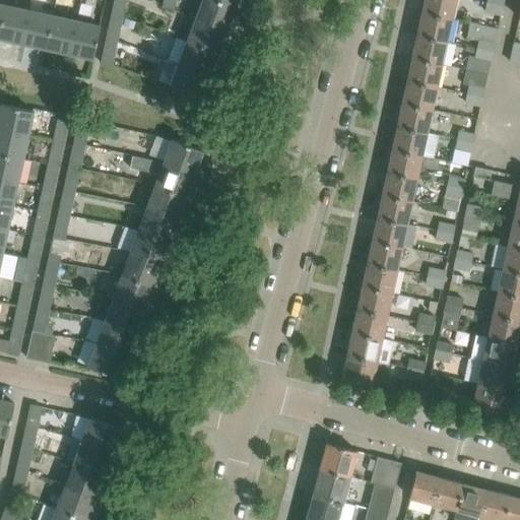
[(122,17),(125,0),(113,0),(111,14),(122,17)]
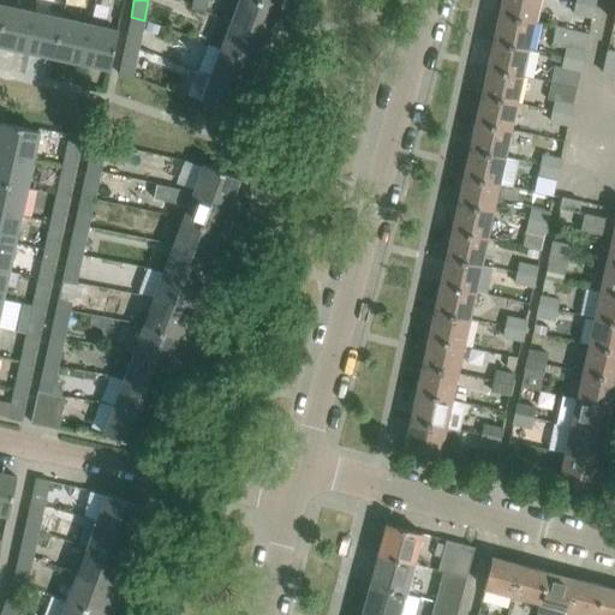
[(192,0),(192,3),(191,7),(204,11),(206,0),(192,0)]
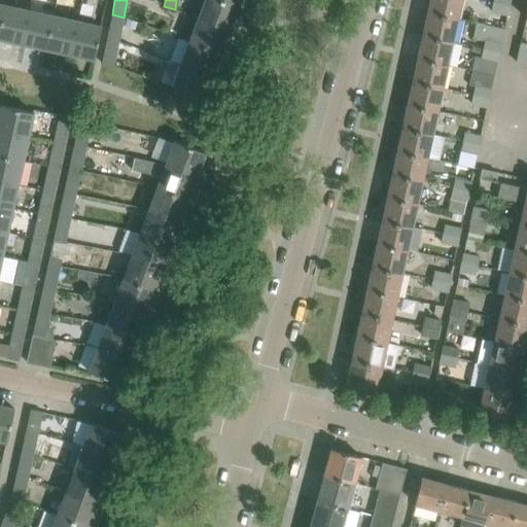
[(219,0),(204,0),(198,18),(229,30),(237,6),(219,0)]
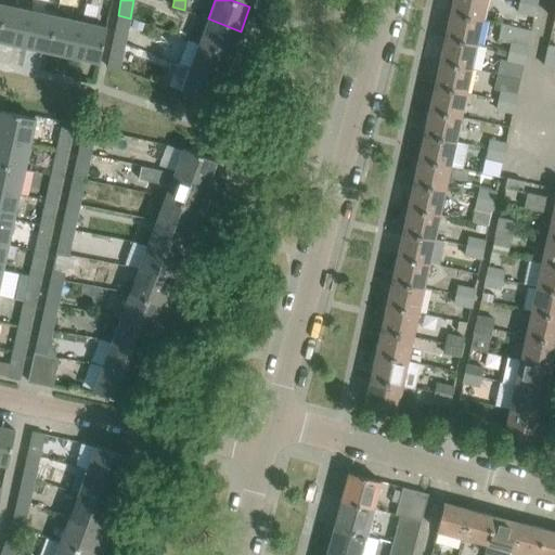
[(481,18),(486,0),(452,0),(450,12),(481,18)]
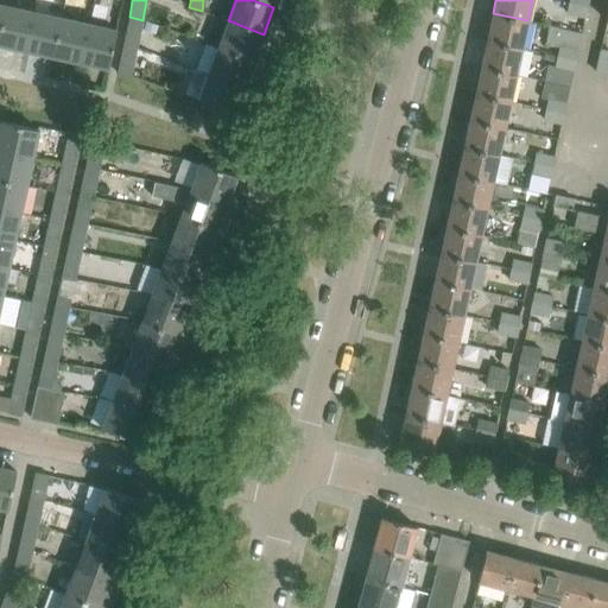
[(584,17),(587,6),(569,1),(567,13),(584,17)]
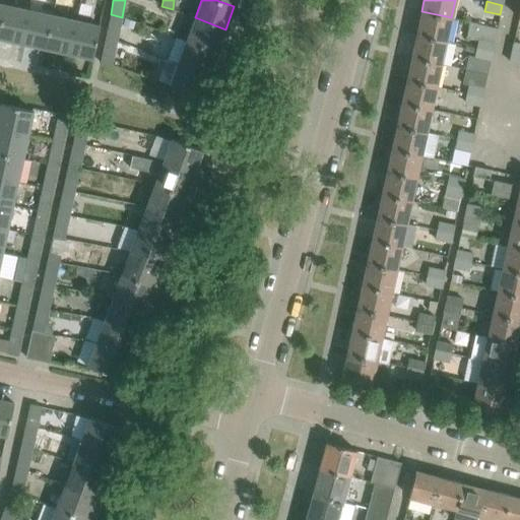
[(5,5),(0,27),(0,37),(21,42),(28,10),(5,5)]
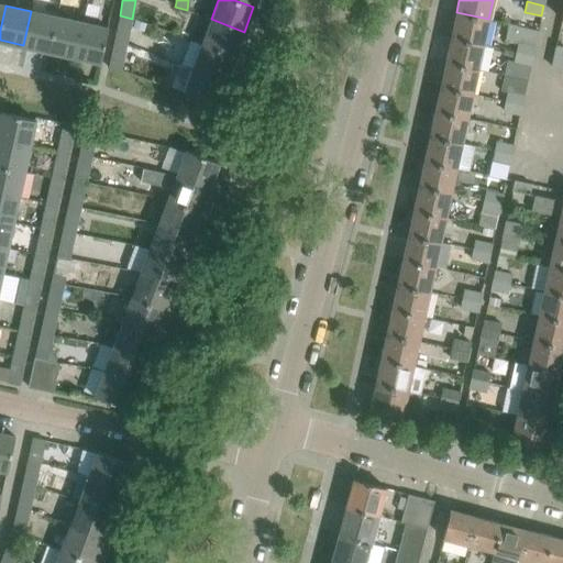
[(23,45),(50,51),(57,17),(31,11),(23,45)]
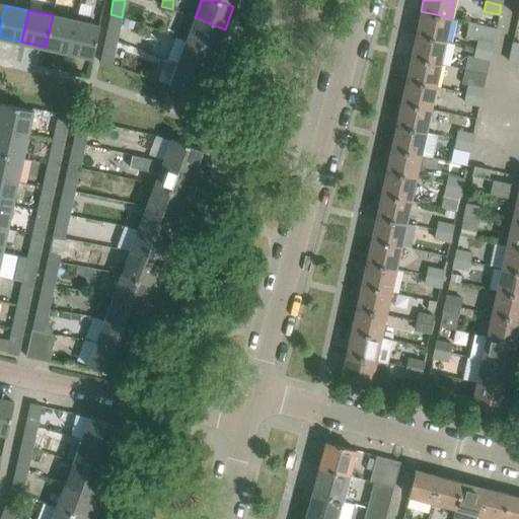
[(421,11),(416,34),(445,41),(450,17),(421,11)]
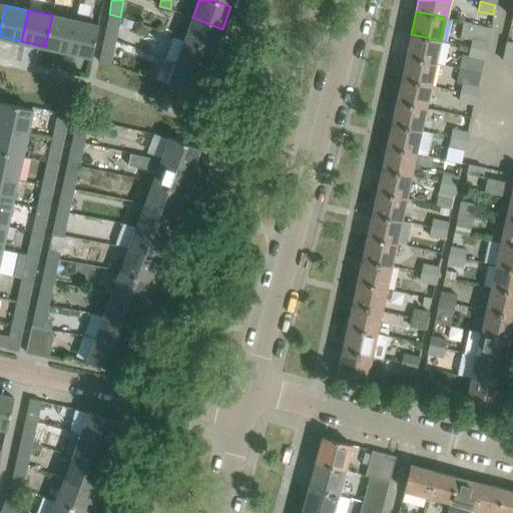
[(109,14),(104,38),(114,40),(120,17),(109,14)]
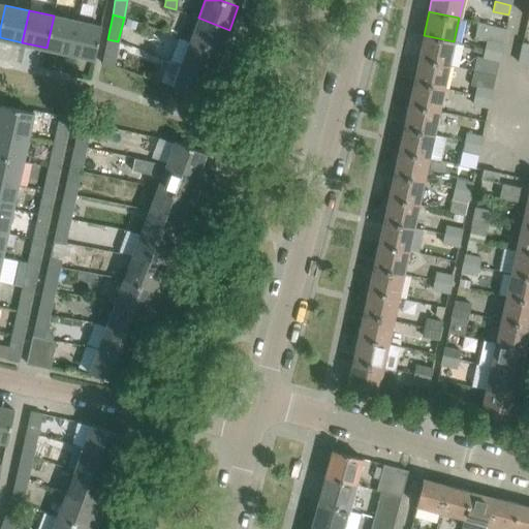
[(54,16),(47,48),(70,53),(78,21),(54,16)]
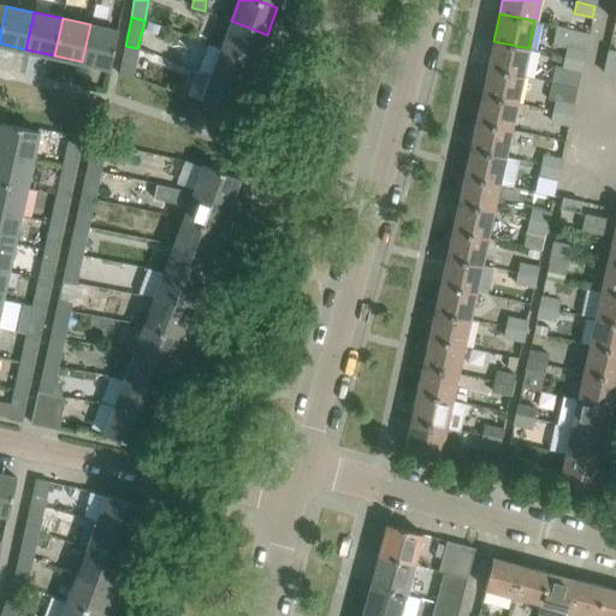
[(258,61),(267,35),(231,21),(221,48),(258,61)]
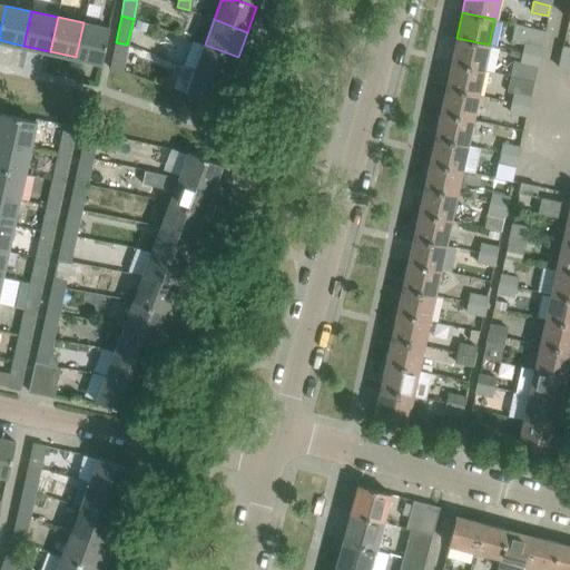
[(148,23),(137,20),(134,28),(145,32),(148,23)]
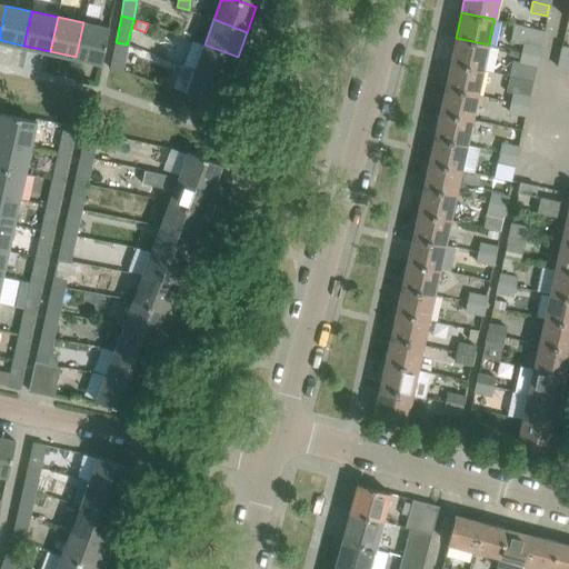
[(76,57),(101,63),(109,28),(83,22),(76,57)]
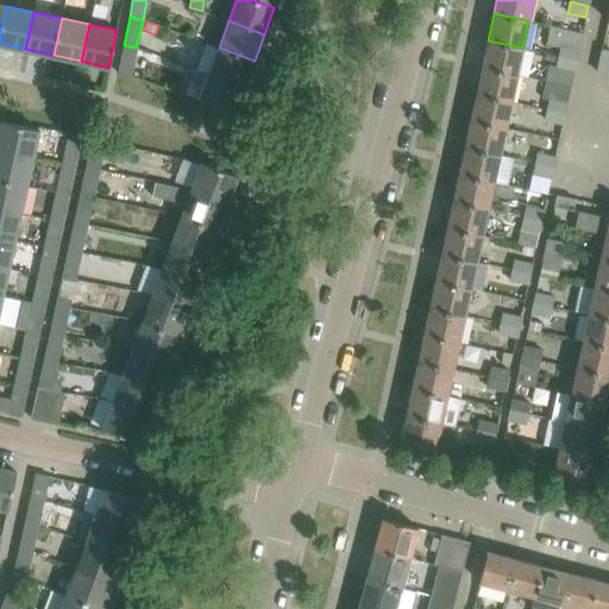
[(560,46),(559,55),(577,60),(582,33),(551,26),(546,43),(560,46)]
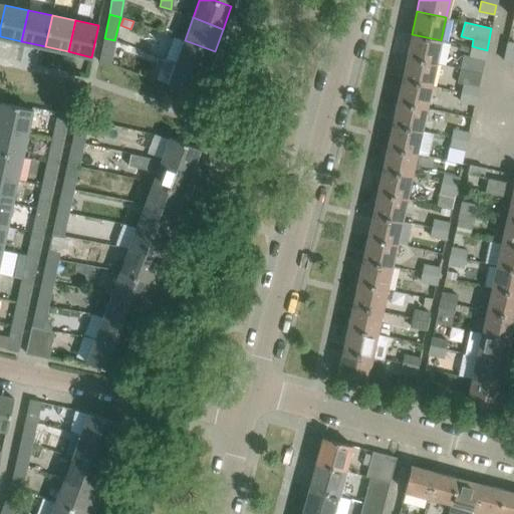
[(437,62),(441,40),(412,34),(407,56),(437,62)]
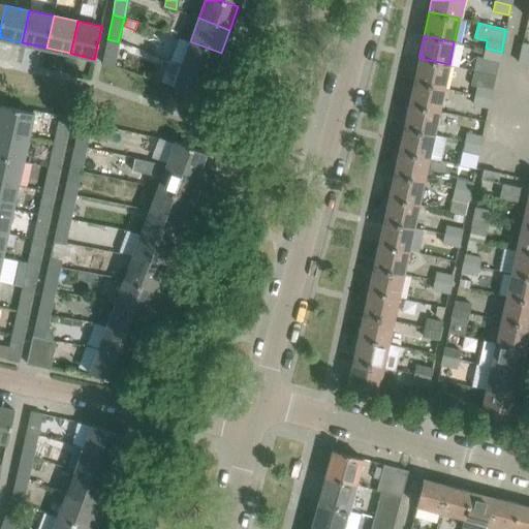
[(107,39),(101,63),(113,65),(118,41),(107,39)]
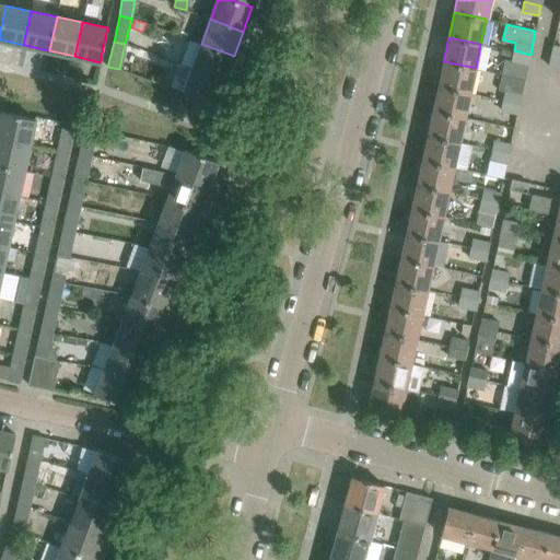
[(201,44),(191,68),(224,81),(234,56),(201,44)]
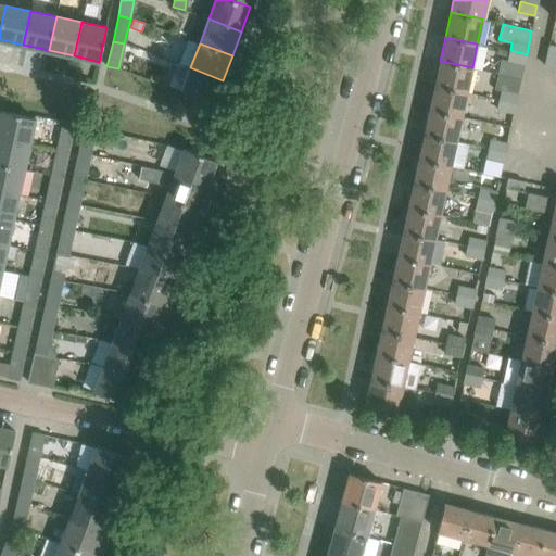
[(544,65),(554,67),(555,57),(555,46),(548,45),(544,65)]
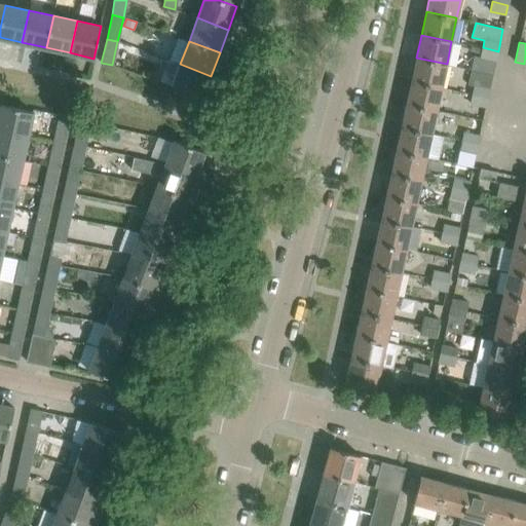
[(493,74),(498,51),(483,47),(482,48),(481,58),(474,55),(472,70),(493,74)]
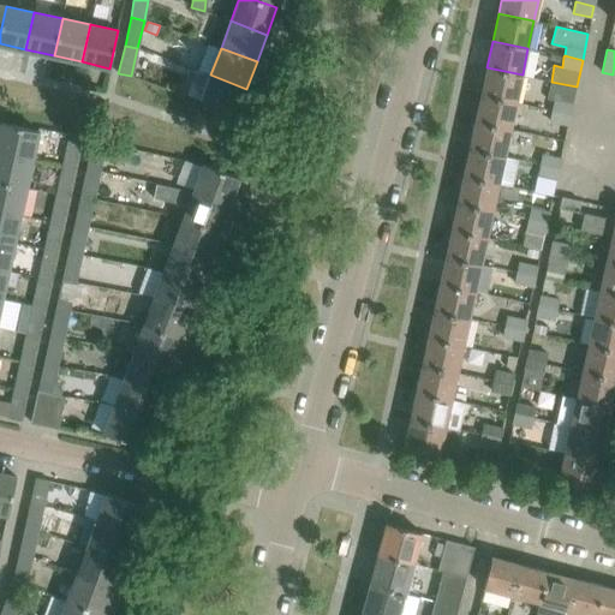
[(487,67),(482,95),(517,102),(523,75),(487,67)]
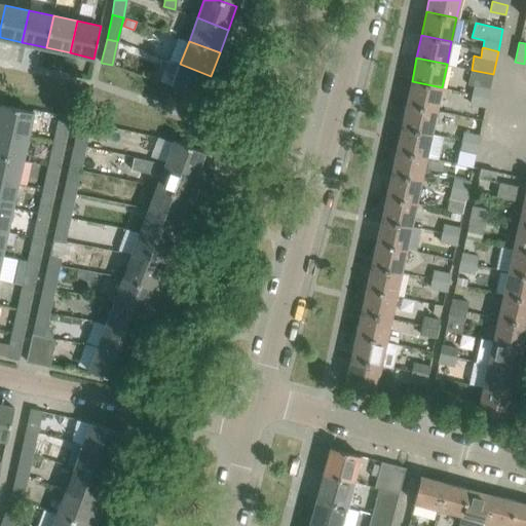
[(202,99),(211,76),(180,64),(172,87),(202,99)]
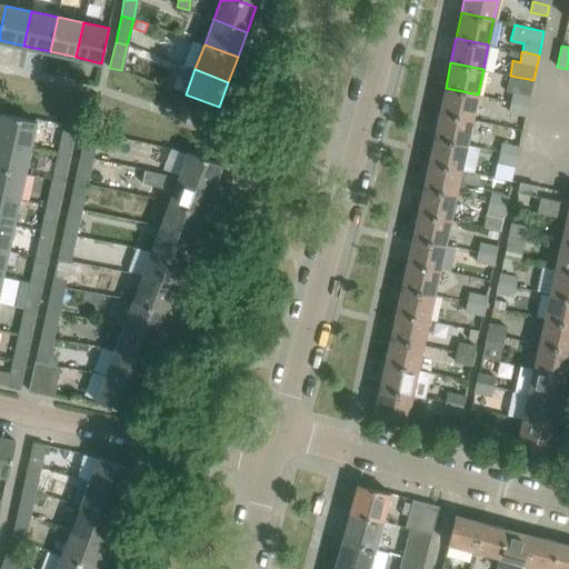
[(512,93),(511,102),(528,106),(533,80),(510,76),(506,91),(512,93)]
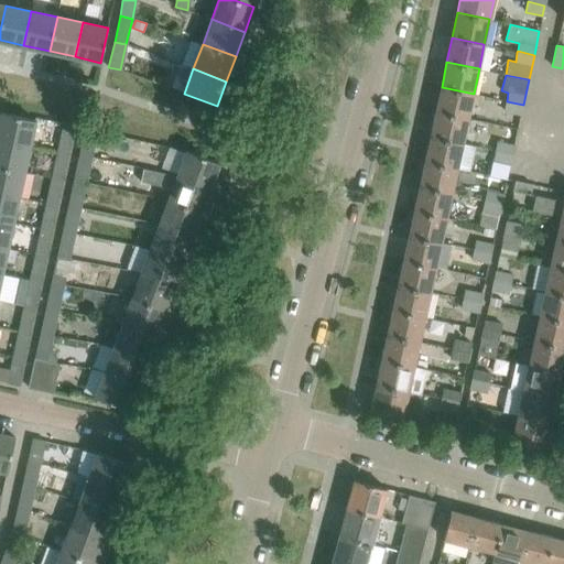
[(468,119),(474,94),(442,87),(436,111),(468,119)]
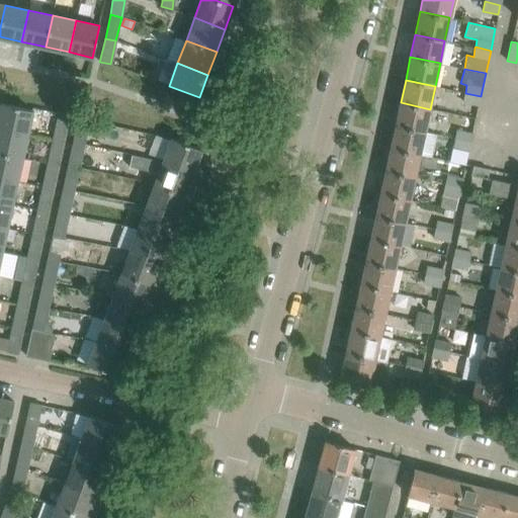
[(479,105),(481,96),(465,93),(463,102),(479,105)]
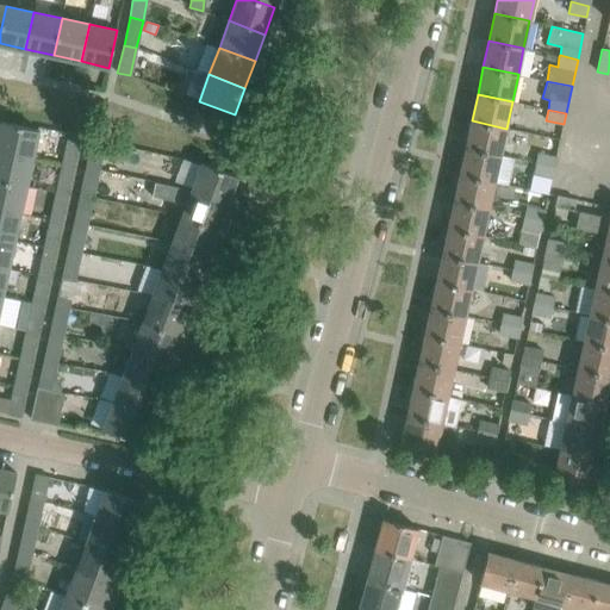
[(472,120),(466,148),(500,155),(506,129),(472,120)]
